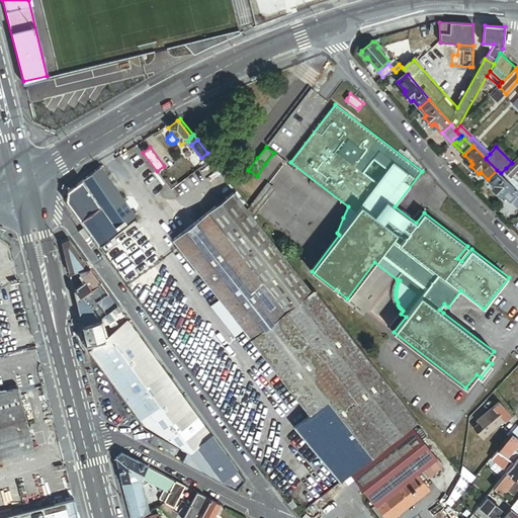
[(201,158),(205,164),(212,159),(207,153),(201,158)]
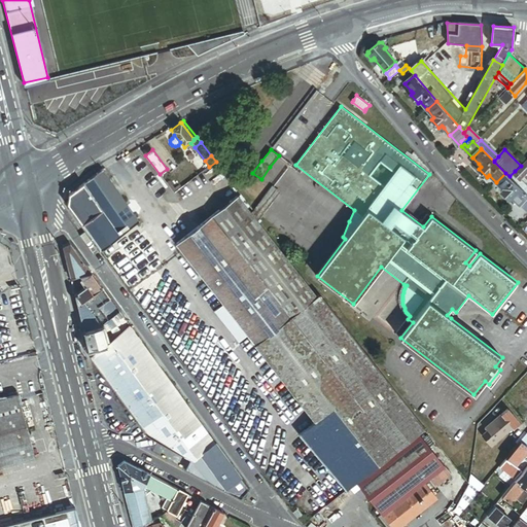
[(526,162),(517,173),(523,179),(526,174),(526,162)]
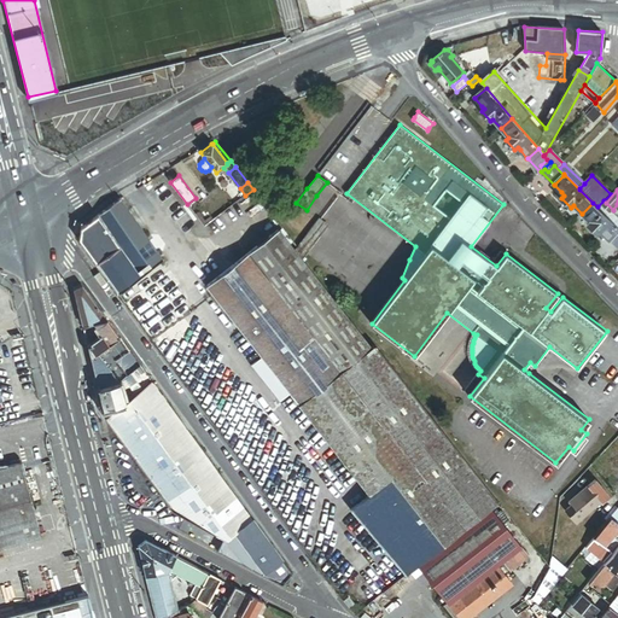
[(80,240),(117,291),(163,260),(121,198),(80,228),(80,240)]
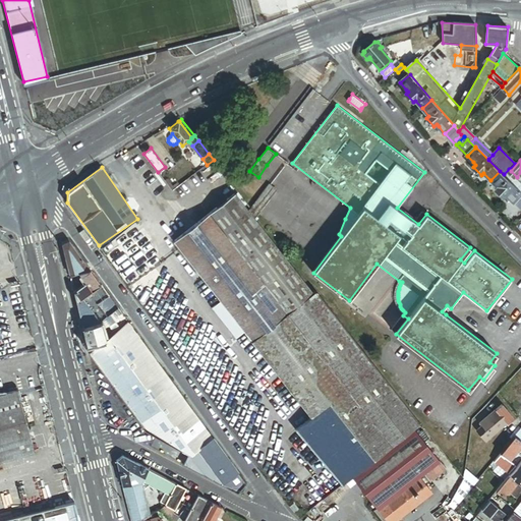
[(511,171),(509,169),(504,174),(512,182),(516,178),(517,177),(511,171)]
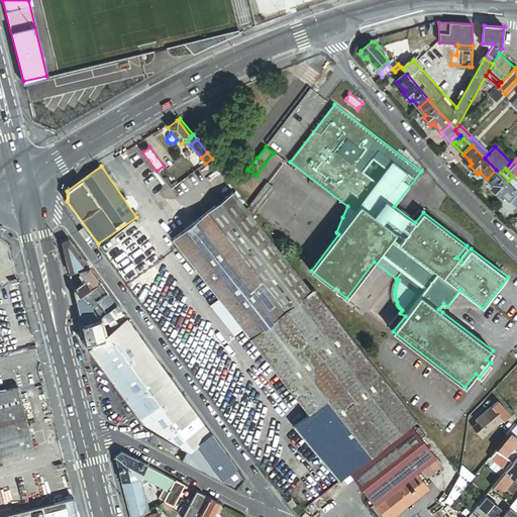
[(500,173),(496,170),(487,179),(494,186),(492,188),(501,196),(503,194),(511,202),(516,207),(516,190),(508,181),(500,173)]
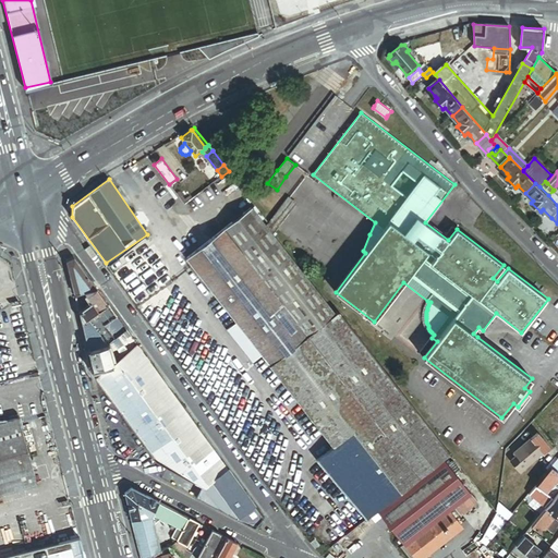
[(557,204),(557,195),(553,191),(548,195),(557,204)]
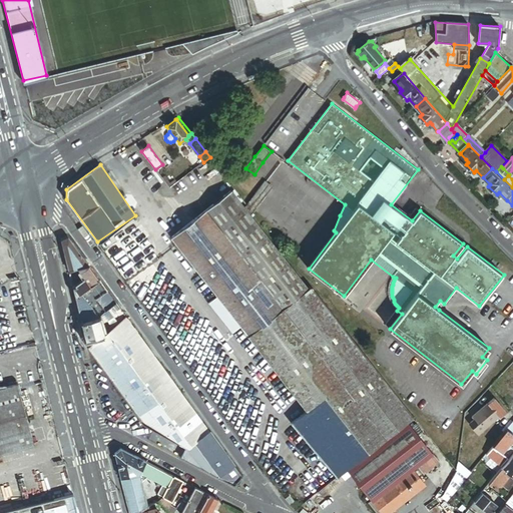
[(247,204),(253,212),(274,186),(266,180),(265,182),(247,204)]
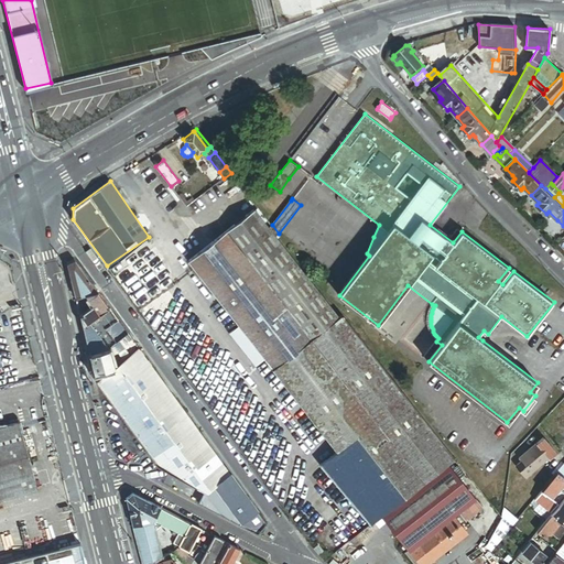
[(313,339),(339,317),(253,209),(227,230),(313,339)]
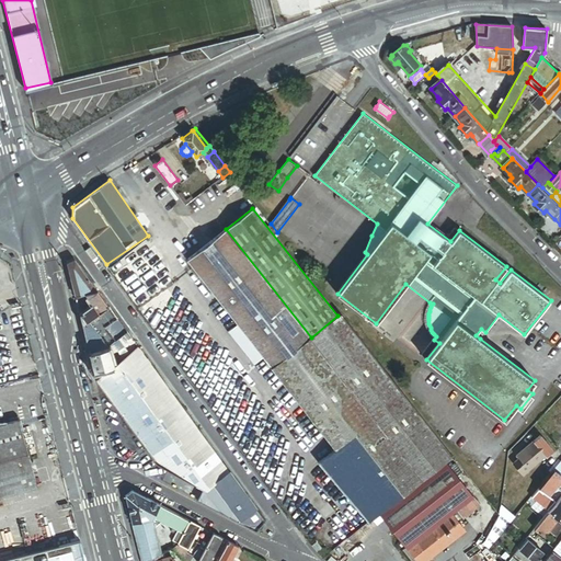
[(273,368),(311,338),(226,229),(187,260),(238,323),(264,356),(273,368)]
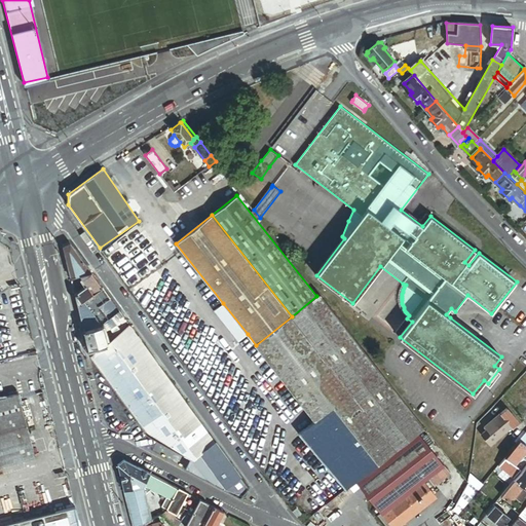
[(100,248),(106,257),(144,229),(139,221),(100,248)]
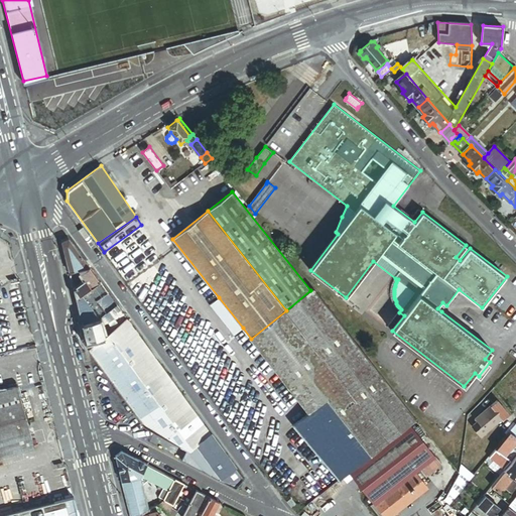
[(61,241),(69,272),(70,271),(72,271),(76,270),(78,269),(90,266),(69,238),(61,241)]
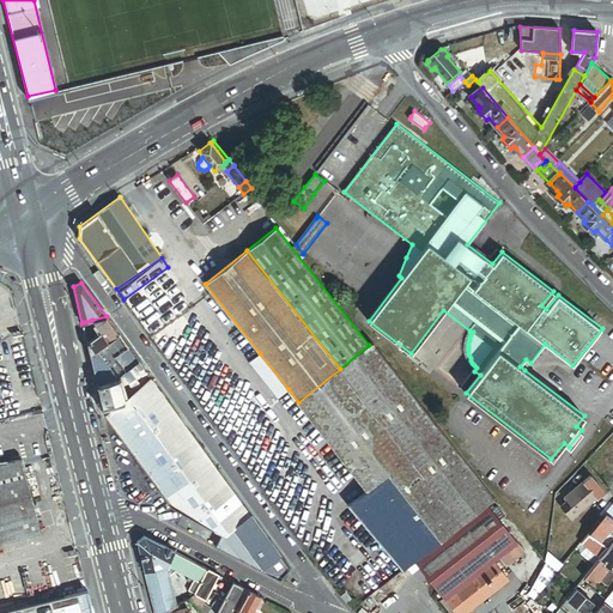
[(95,351),(107,343),(119,334),(107,316),(92,320),(95,323),(101,332),(93,338),(86,343),(90,354),(95,351)]
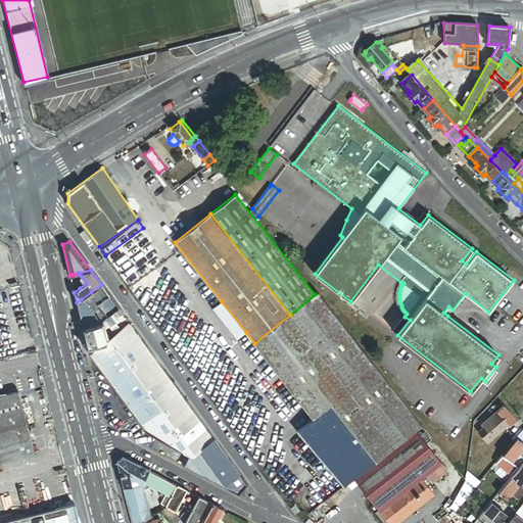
[(101,285),(91,292),(97,300),(107,293),(101,285)]
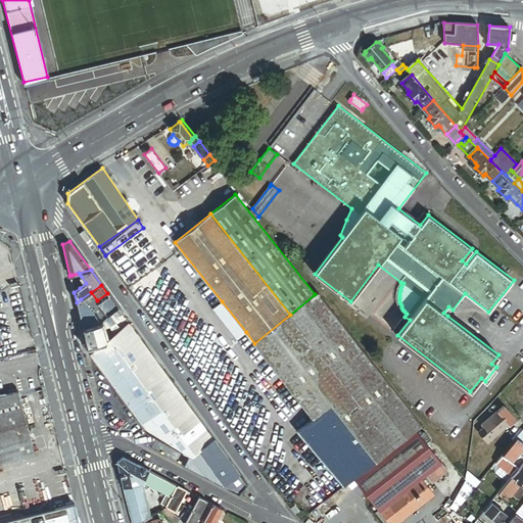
[(97,300),(91,292),(81,299),(86,304),(92,299),(94,302),(97,300)]
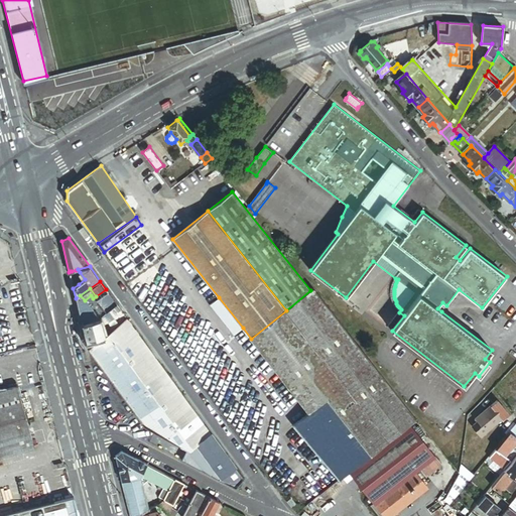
[(296,423),(337,480),(349,471),(408,424),(415,418),(410,411),(371,362),(313,288),(310,290),(286,310),(251,339),(289,387),(295,394),(309,413),(296,423)]
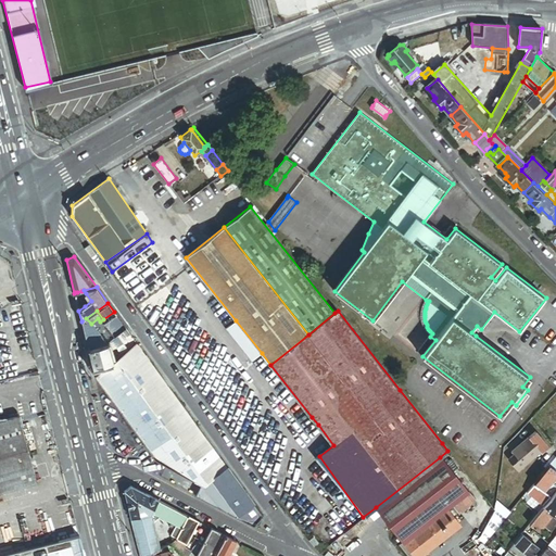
[(126,329),(114,312),(103,319),(100,321),(101,323),(114,339),(126,329)]
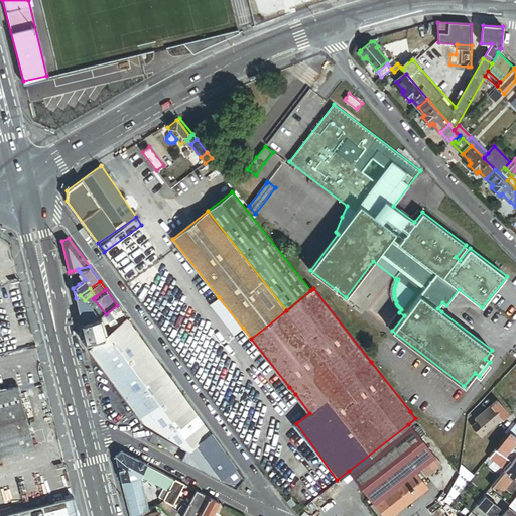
[(85,300),(80,295),(76,298),(82,324),(100,319),(88,304),(85,300)]
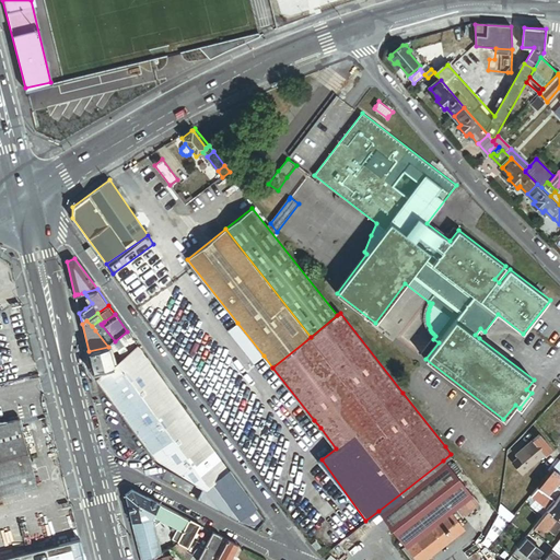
[(98,321),(92,326),(95,330),(102,325),(101,324),(98,321)]
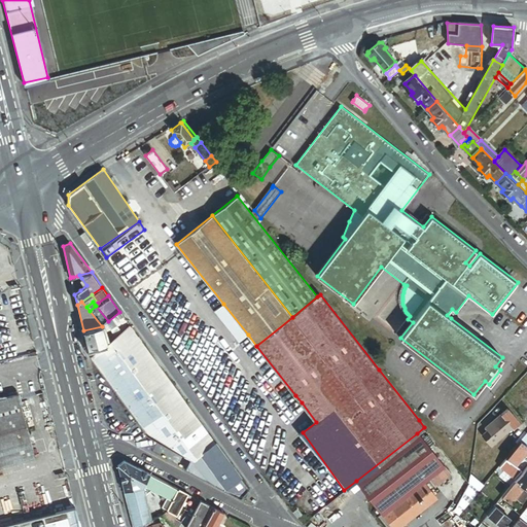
[(238,343),(248,335),(223,304),(213,311),(238,343)]
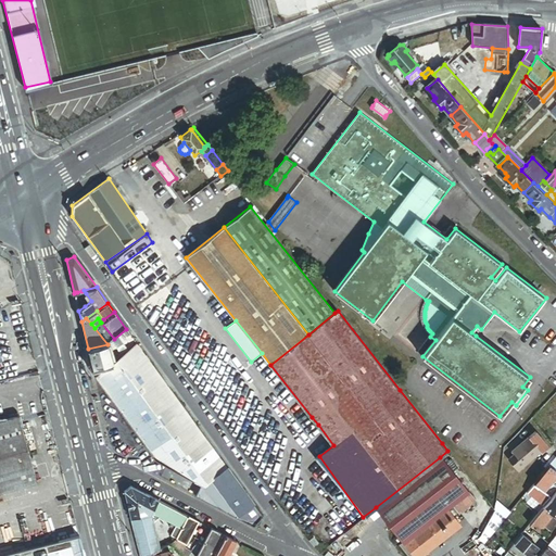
[(118,358),(125,352),(119,345),(114,339),(101,323),(95,328),(108,344),(118,358)]
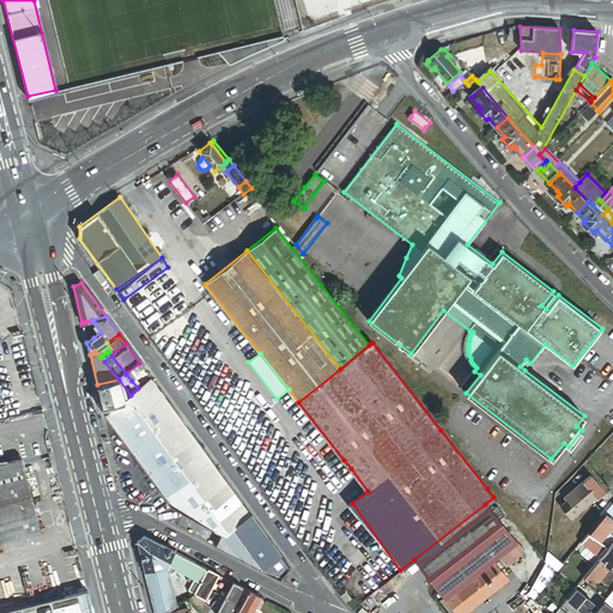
[(520,366),(525,370),(528,366),(530,363),(526,359),(520,366)]
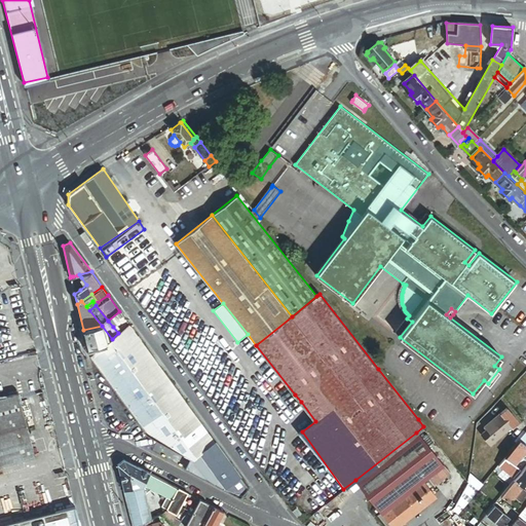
[(113,327),(124,317),(119,311),(108,321),(113,327)]
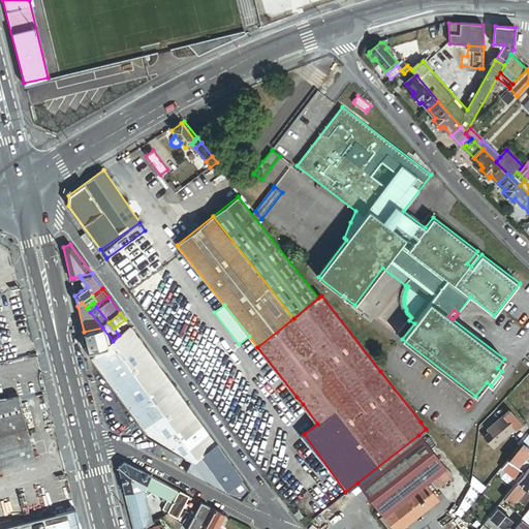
[(130,327),(125,319),(114,329),(119,335),(130,327)]
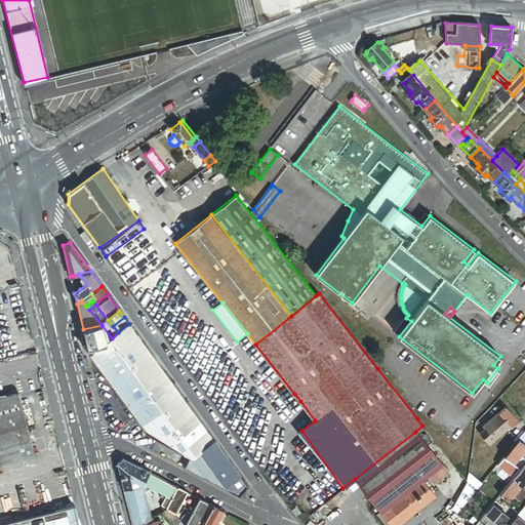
[(214,441),(129,324),(118,332),(112,338),(106,342),(95,351),(99,356),(93,361),(147,434),(190,456),(192,457),(214,441)]
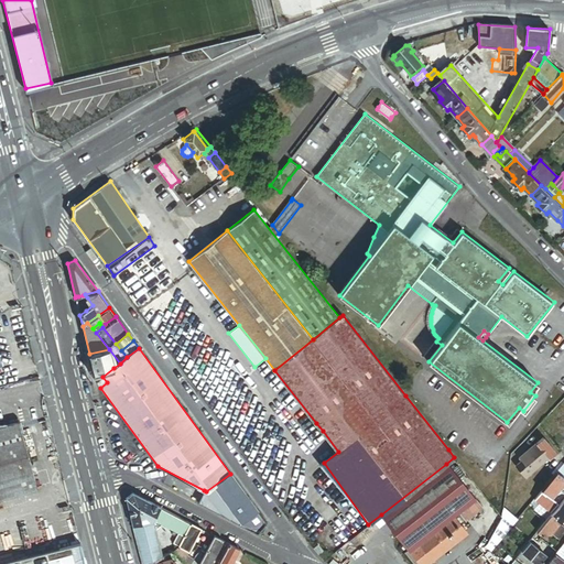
[(114,368),(120,364),(109,349),(89,354),(94,372),(114,368)]
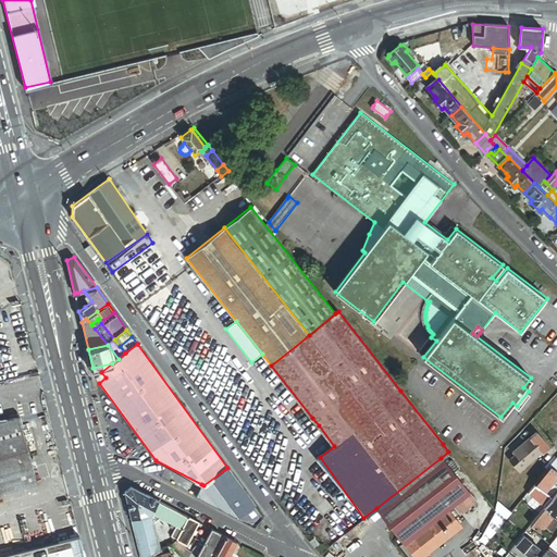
[(96,378),(101,372),(112,363),(93,368),(96,378)]
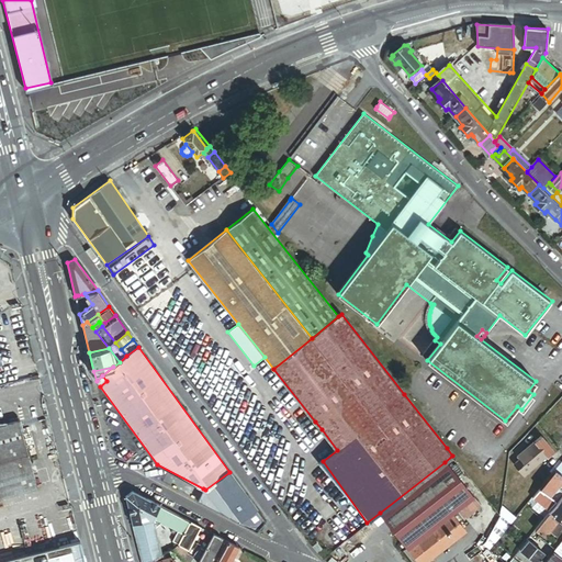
[(107,381),(102,375),(97,381),(100,386),(107,381)]
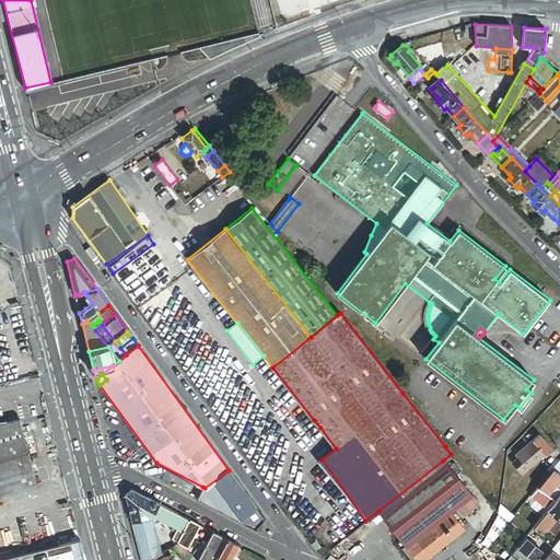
[(20,420),(0,424),(0,496),(37,486),(20,420)]
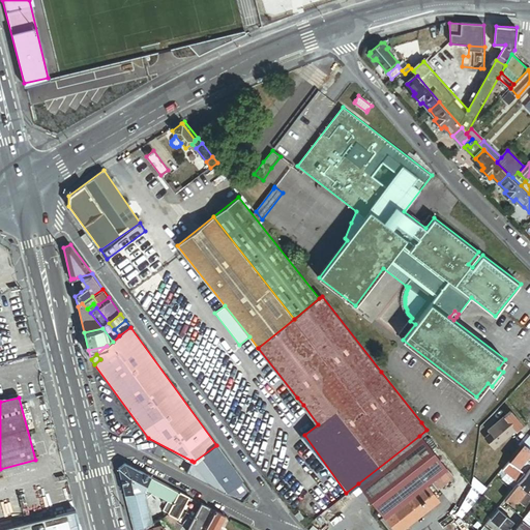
[(296,411),(303,405),(297,398),(290,403),(296,411)]
